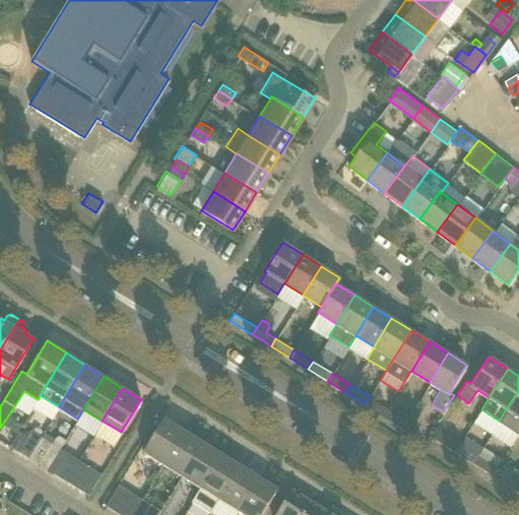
[(518,431),(518,390),(499,421),(517,433),(518,431)]
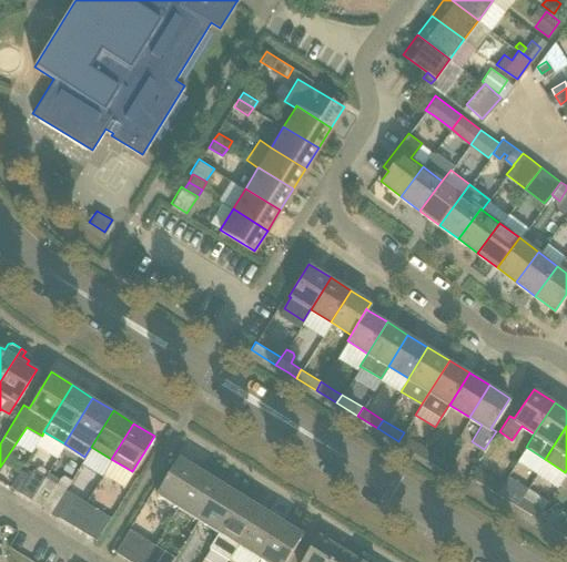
[(424,446),(404,432),(398,441),(412,449),(418,453),(424,446)]
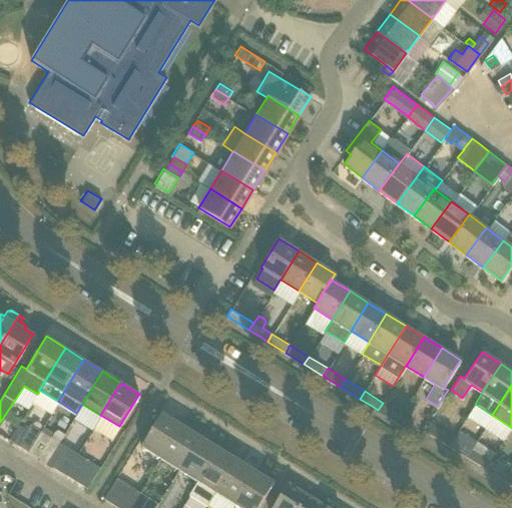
[(396,421),(401,414),(383,403),(378,410),(384,414),(396,421)]
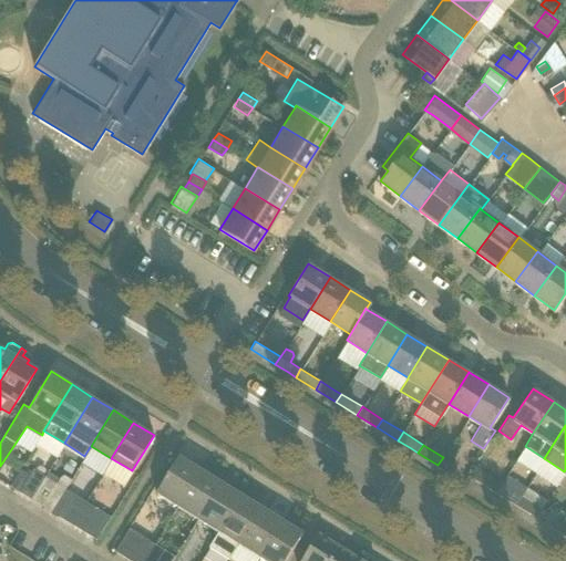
[(178,456),(156,491),(177,505),(199,468),(178,456)]
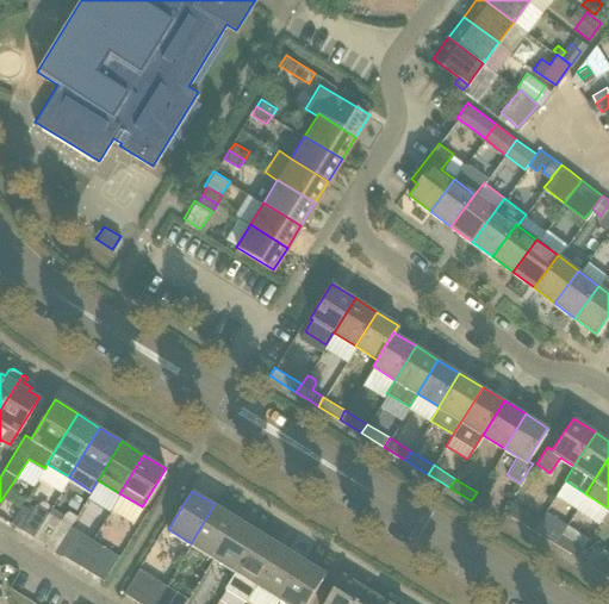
[(491,500),(477,492),(471,500),(485,509),(491,500)]
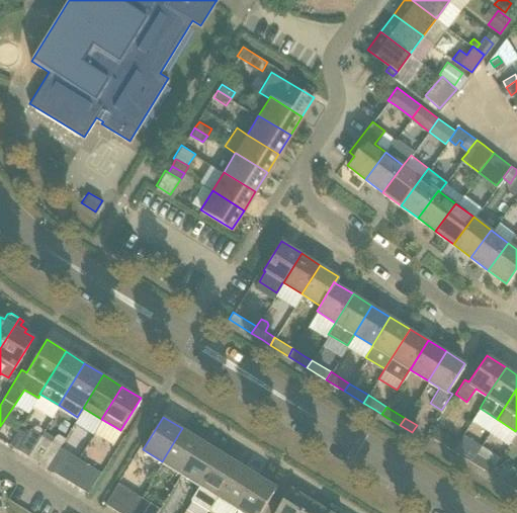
[(16,447),(28,454),(40,434),(29,427),(16,447)]
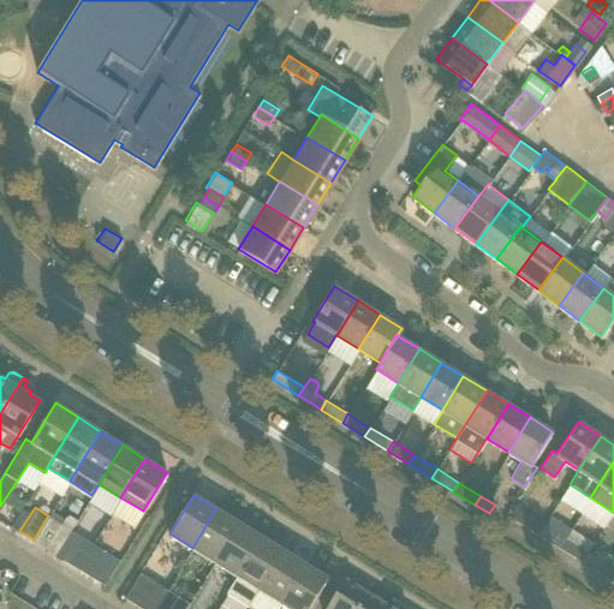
[(214,561),(238,523),(216,508),(192,548),(214,561)]
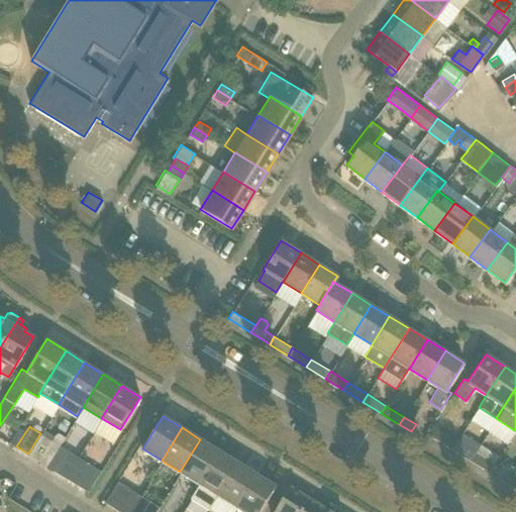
[(436,428),(432,435),(451,447),(455,440),(436,428)]
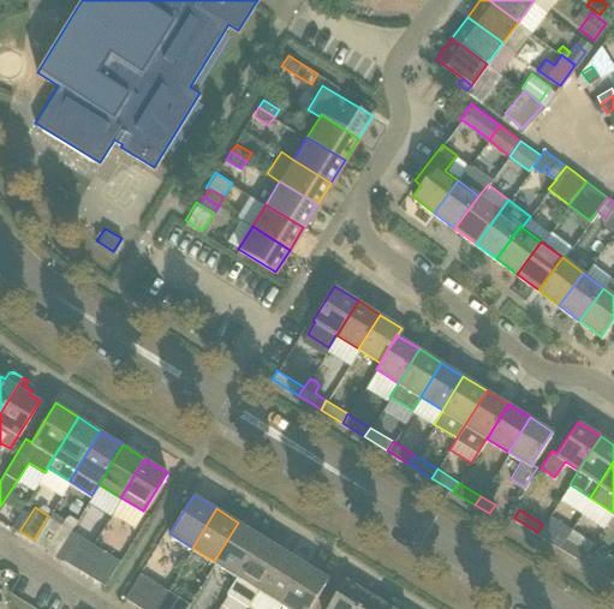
[(48,551),(54,555),(70,529),(71,530),(78,519),(69,513),(64,517),(60,523),(48,515),(34,539),(46,547),(48,551)]
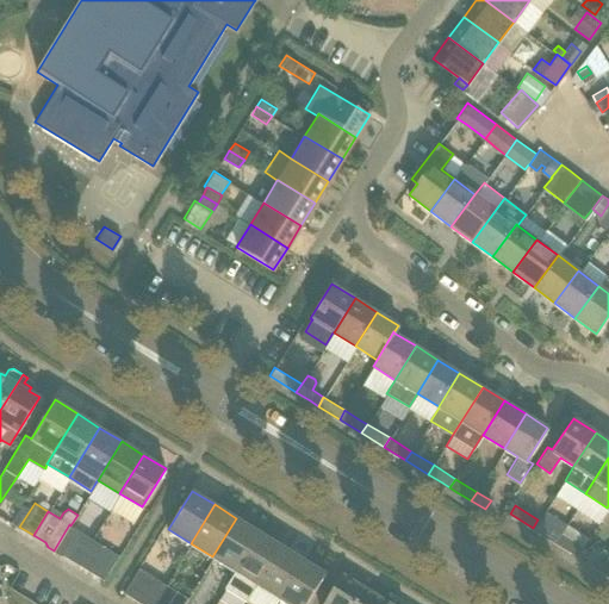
[(234,570),(258,531),(236,518),(212,556),(234,570)]
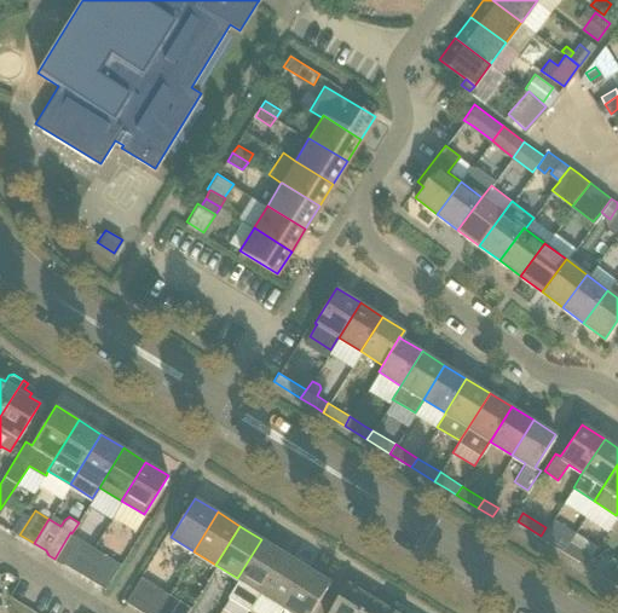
[(546,527),(541,536),(562,549),(569,541),(546,527)]
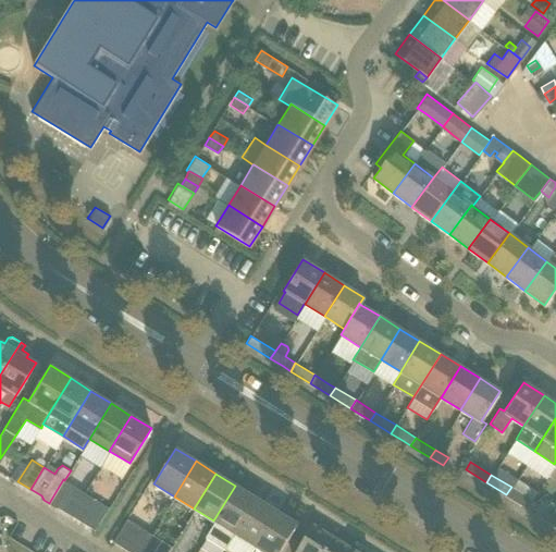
[(517,478),(511,487),(506,494),(526,506),(531,499),(536,491),(517,478)]
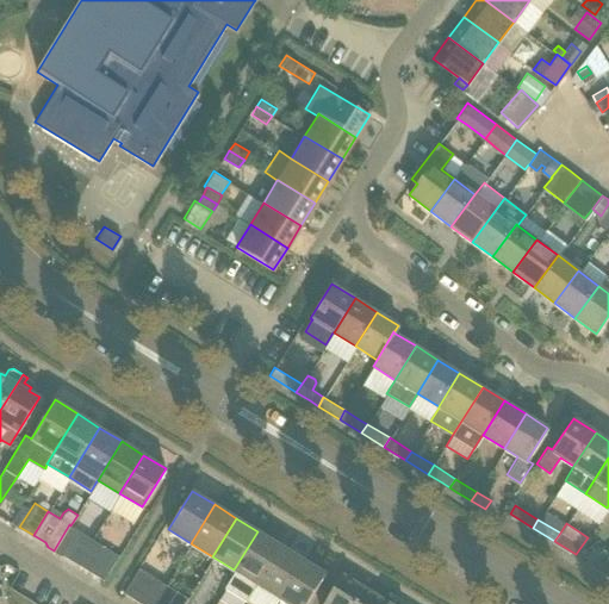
[(63,554),(79,530),(70,525),(69,524),(54,550),(58,554),(63,554)]
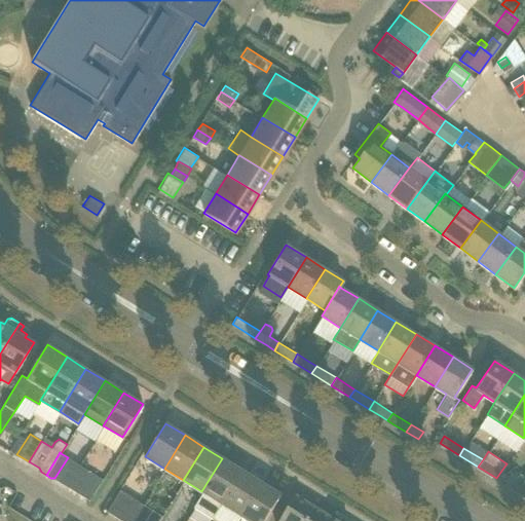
[(79,464),(68,457),(54,478),(66,485),(79,464)]
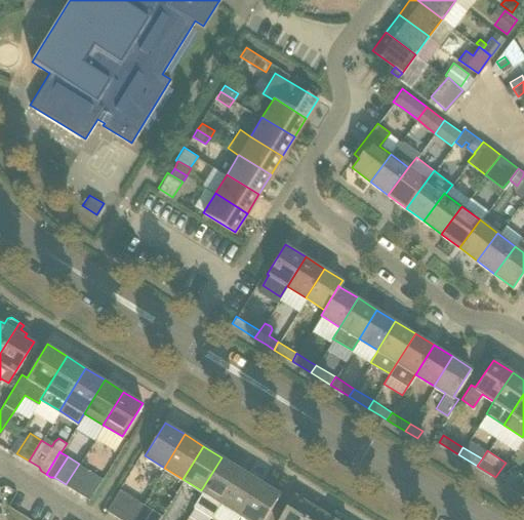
[(241,470),(222,457),(201,490),(201,491),(194,504),(213,515),(220,503),(241,470)]
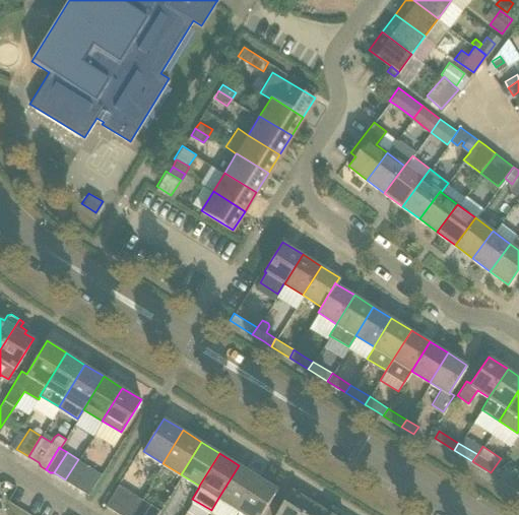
[(88,493),(101,473),(78,459),(65,479),(76,487),(76,486),(88,493)]
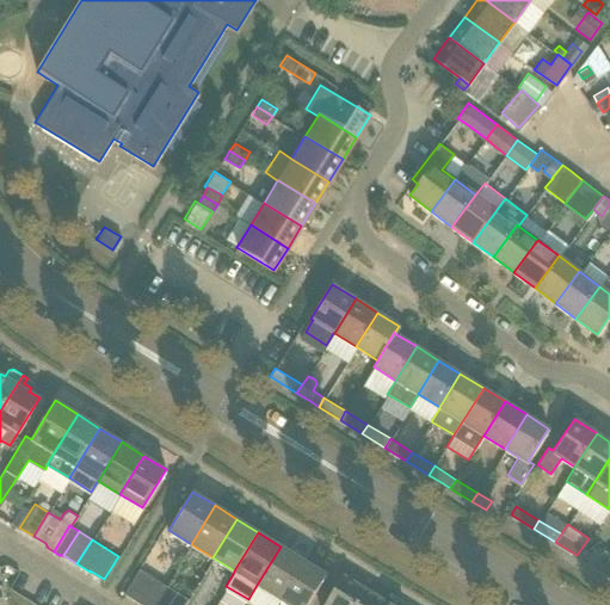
[(599,569),(605,561),(609,553),(609,551),(598,544),(592,553),(583,547),(577,555),(599,569)]
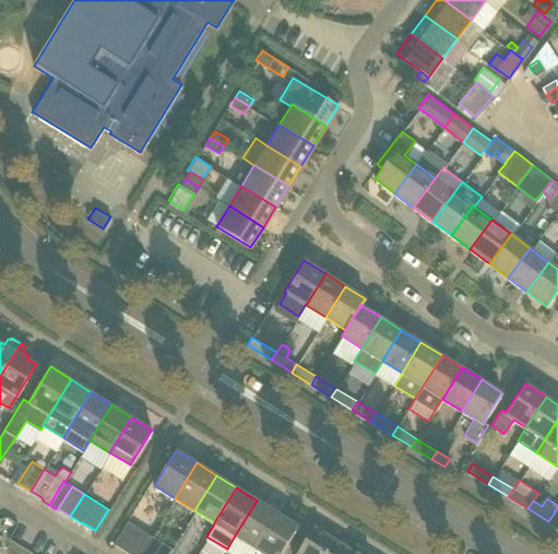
[(254,549),(277,513),(257,501),(235,535),(254,549)]
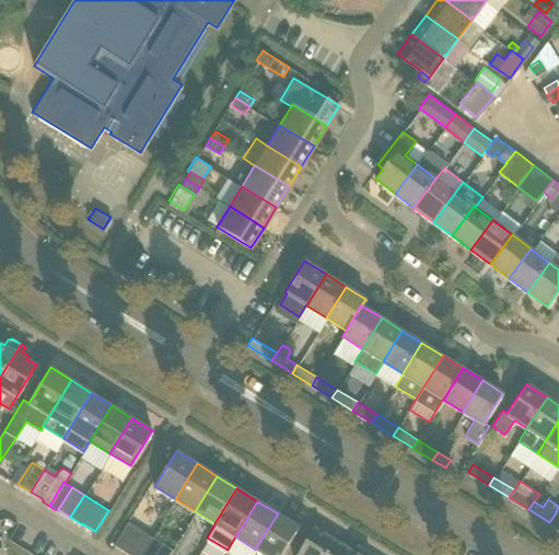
[(265,554),(280,554),(282,553),(286,554),(288,554),(297,541),(291,539),(299,527),(278,513),(255,550),(265,554)]
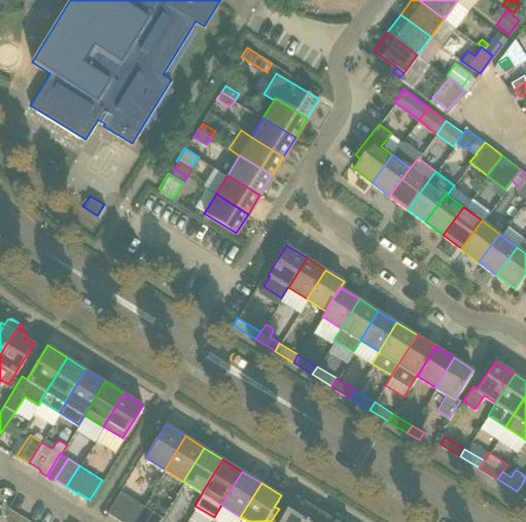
[(525,486),(522,484),(517,491),(525,496),(525,486)]
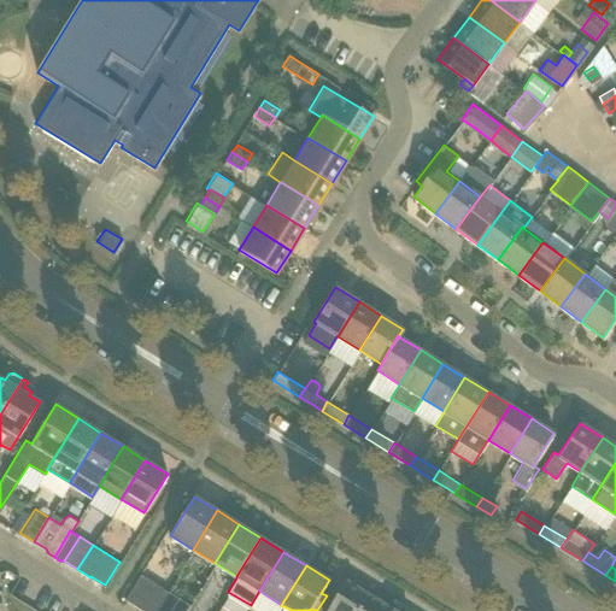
[(145,610),(153,610),(168,589),(140,573),(124,598),(145,610)]
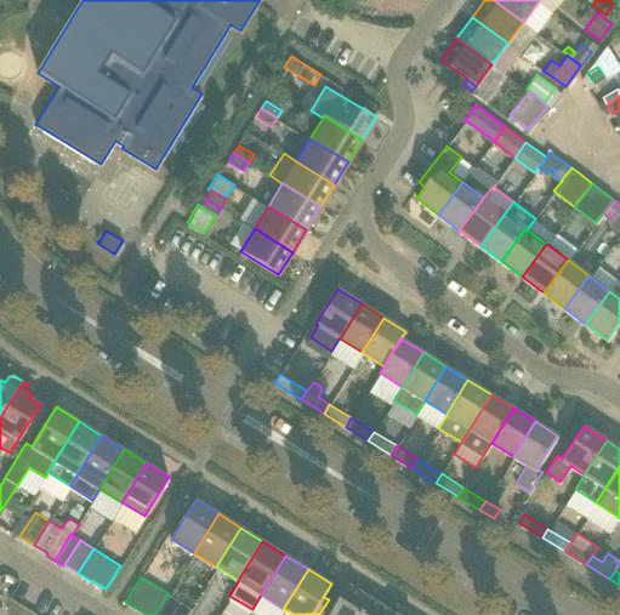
[(329,599),(319,614),(359,614),(371,597),(348,584),(335,604),(329,599)]
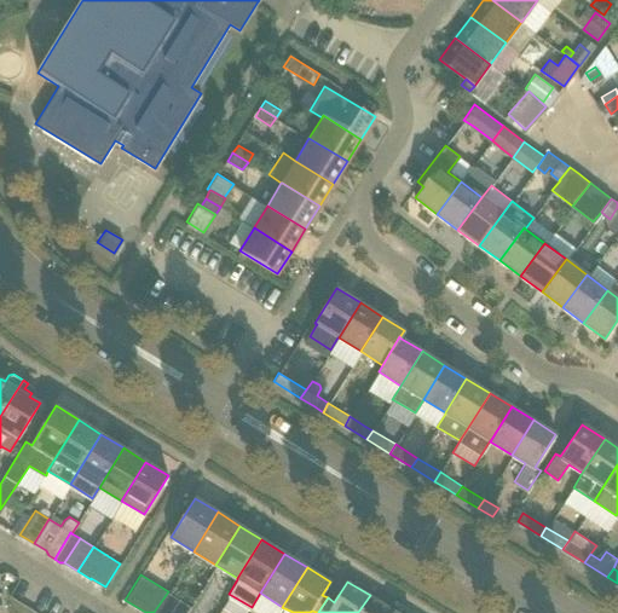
[(184,612),(190,606),(179,599),(168,591),(154,612),(184,612)]
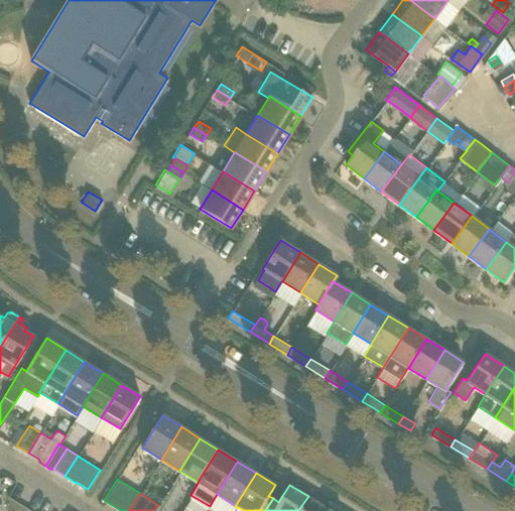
[(325,510),(327,508),(308,496),(298,510),(325,510)]
